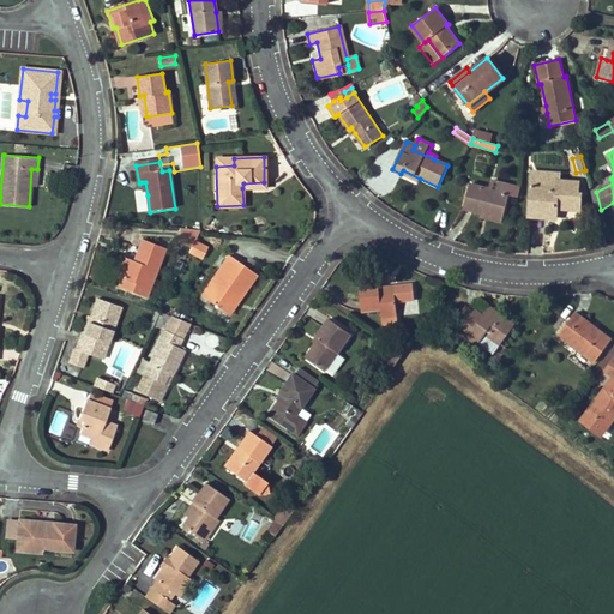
[(403,170),(401,174),(419,182),(420,179),(403,170)]
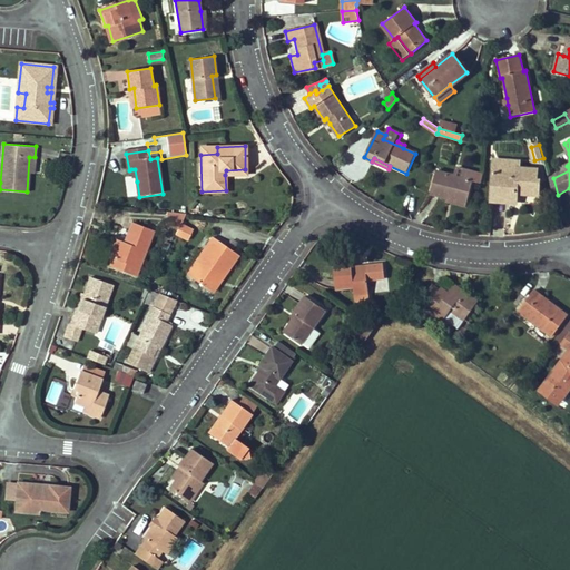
[(519,174),(519,169),(520,163),(495,160),(494,172),(519,174)]
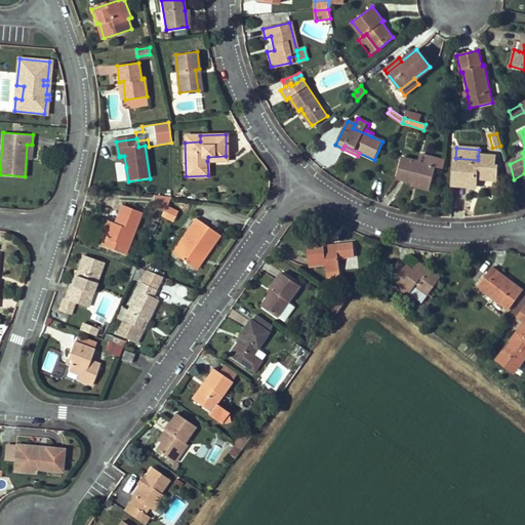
[(418,163),(435,168),(437,160),(420,156),(418,163)]
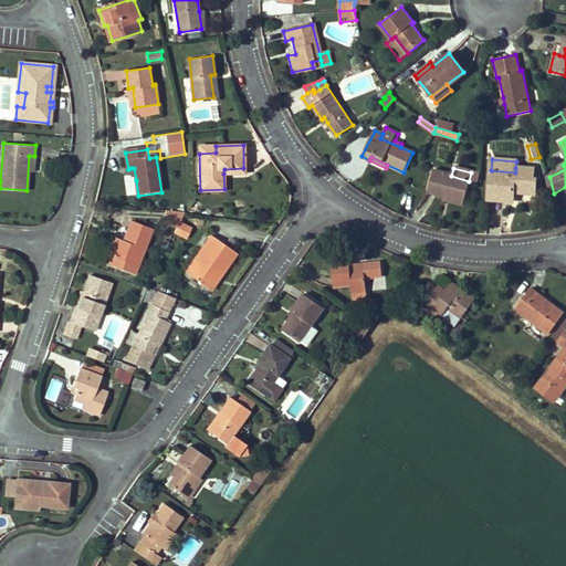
[(504,199),(513,199),(514,192),(535,194),(536,179),(533,179),(533,169),(515,168),(515,173),(491,170),(490,186),(498,187),(496,192),(504,192),(504,199)]
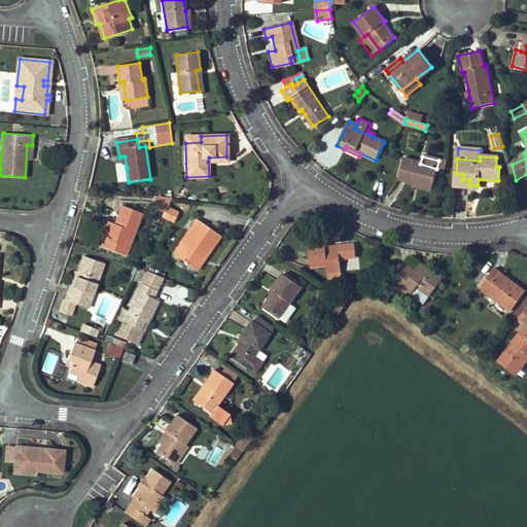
[(414,183),(431,188),(436,169),(420,164),(402,159),(397,178),(414,183)]
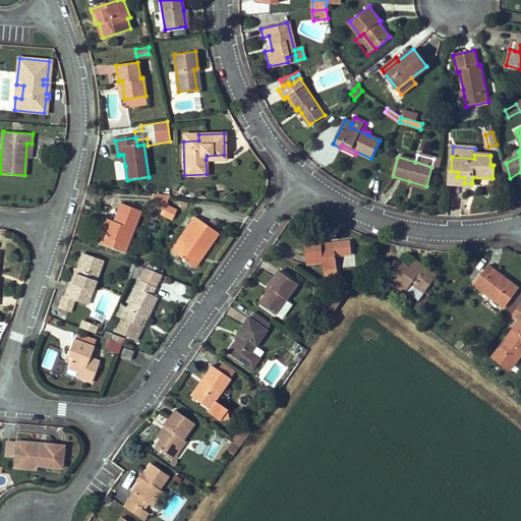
[(433,159),(431,167),(440,169),(442,161),(433,159)]
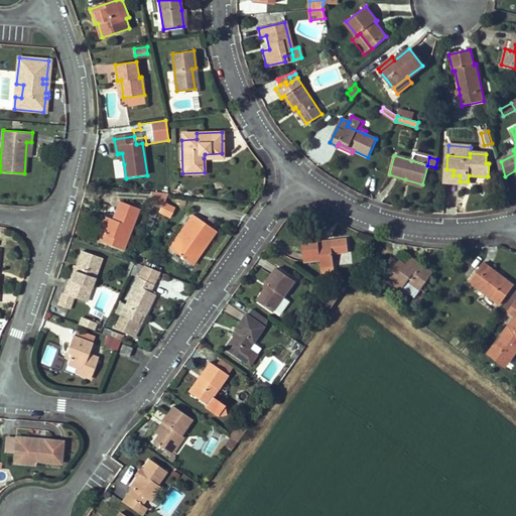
[(501,161),(497,162),(502,177),(505,176),(501,161)]
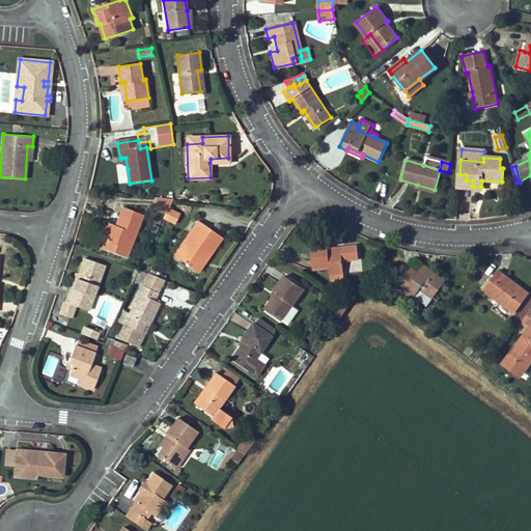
[(458,188),(481,189),(481,187),(473,187),(473,180),(466,180),(467,175),(459,174),(458,188)]
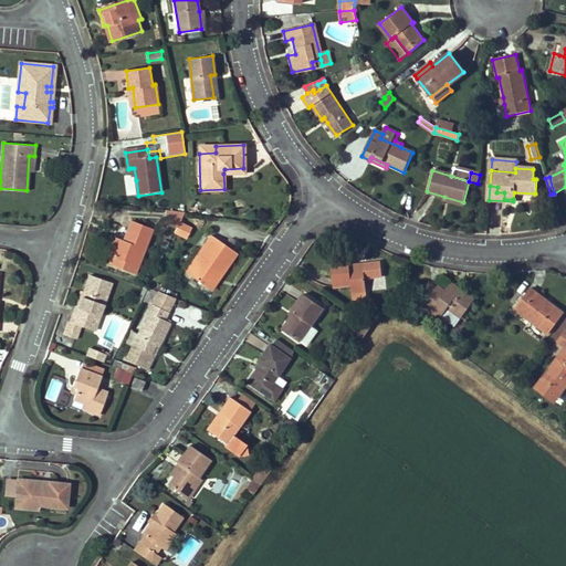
[(463,202),(444,197),(443,201),(462,207),(463,202)]
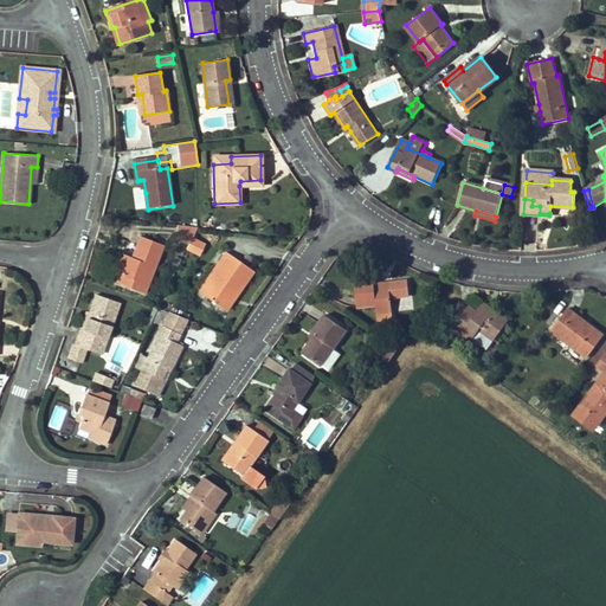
[(198,227),(176,225),(175,238),(189,245),(192,240),(198,227)]
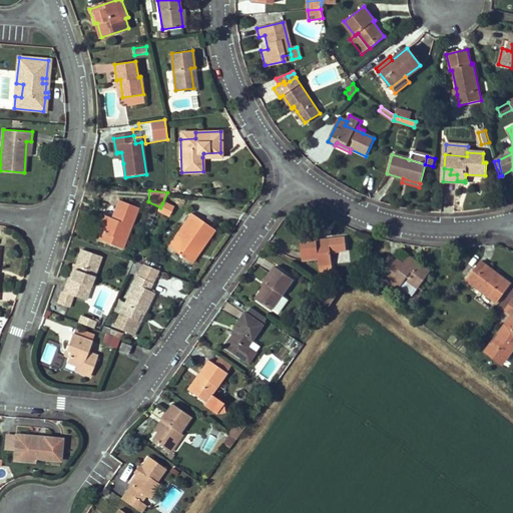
[(119,208),(116,218),(112,217),(106,215),(99,230),(101,231),(125,240),(138,207),(119,200),(116,207),(119,208)]
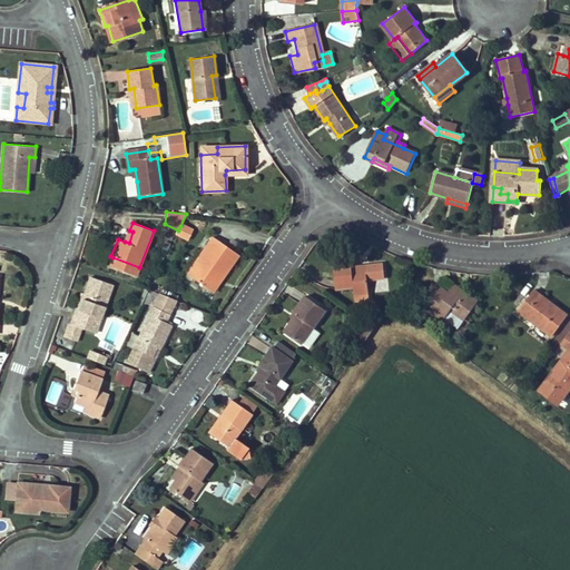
[(192,232),(180,226),(178,231),(176,235),(187,241),(192,232)]
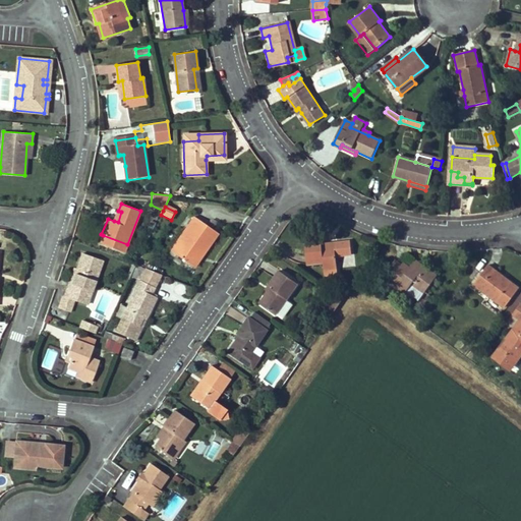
[(218,234),(194,217),(184,231),(190,235),(176,254),(191,267),(199,254),(203,256),(218,234)]
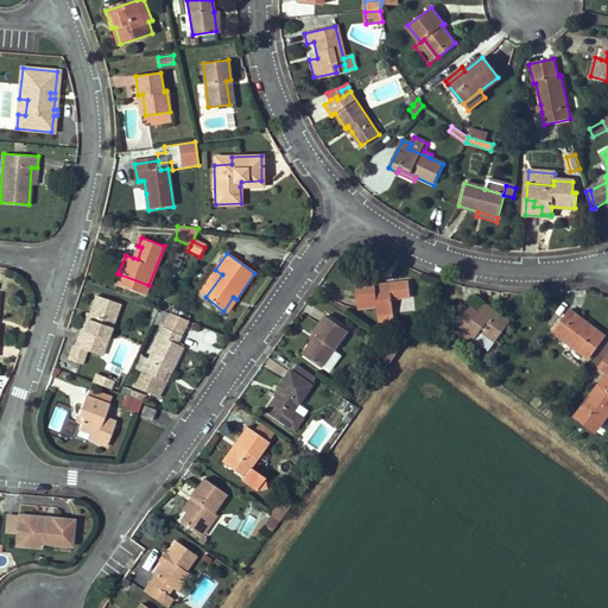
[(222,274),(215,270),(198,292),(206,297),(222,274)]
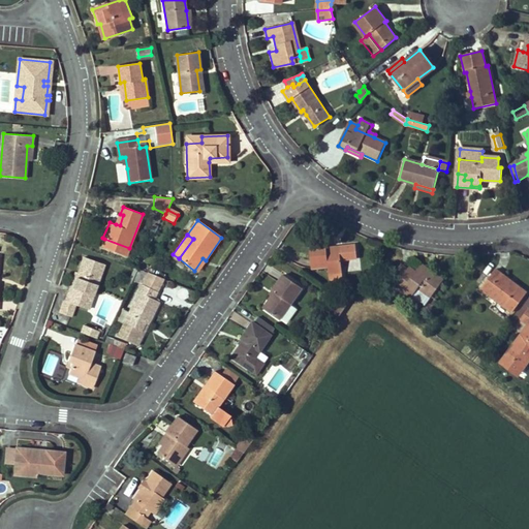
[(129,248),(104,239),(102,247),(126,256),(129,248)]
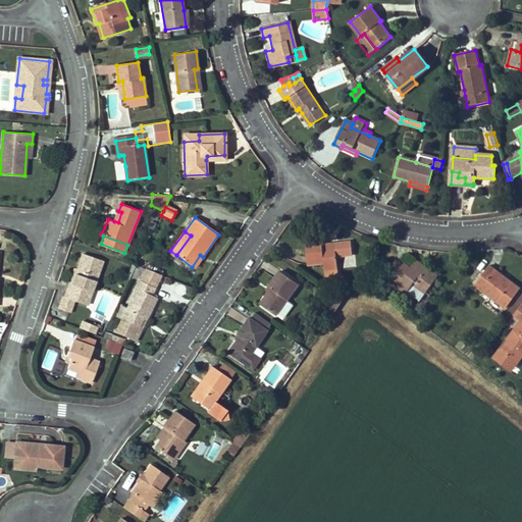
[(324,270),(338,269),(336,257),(335,245),(322,246),(321,240),(306,241),(308,264),(324,263),(324,270)]
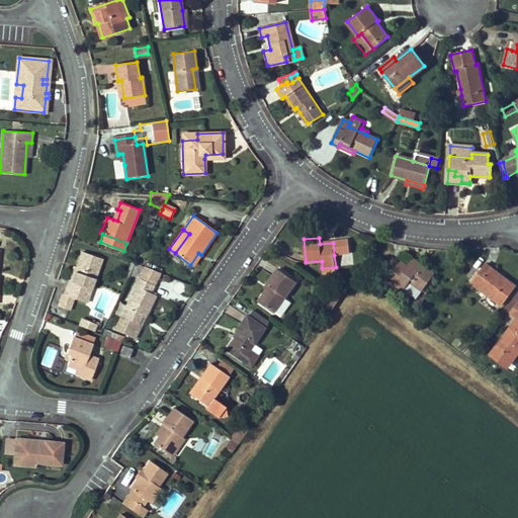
[(349,241),(333,243),(334,255),(350,254),(349,241)]
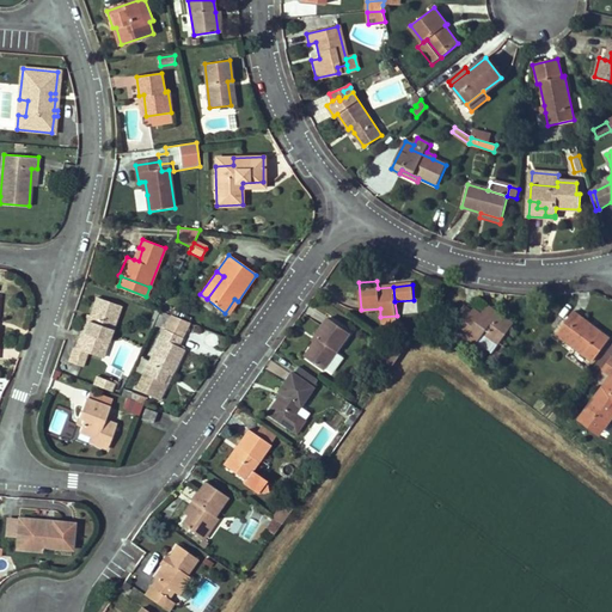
[(97,338),(109,343),(122,306),(97,298),(91,316),(85,332),(81,331),(75,348),(91,354),(97,338)]
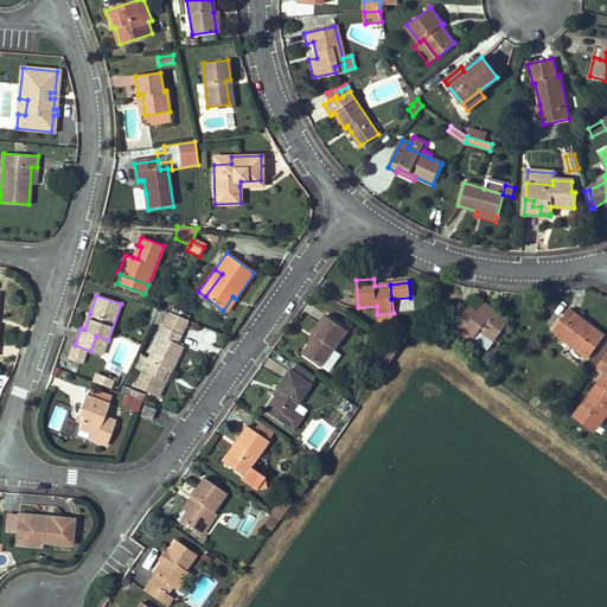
[(232,296),(223,311),(227,312),(236,299),(232,296)]
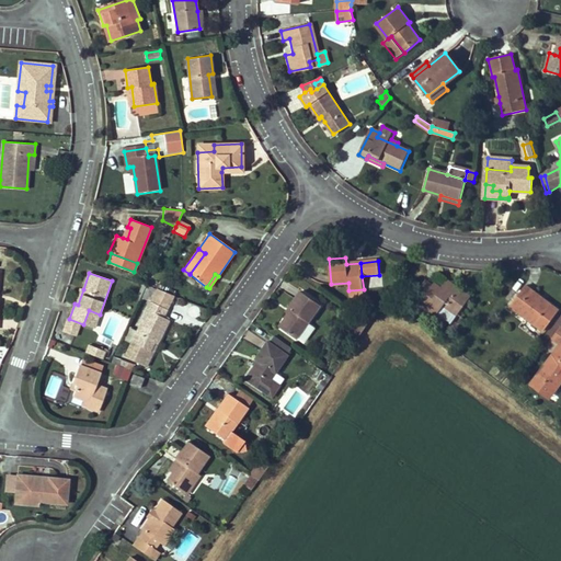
[(446,290),(453,283),(447,279),(442,287),(446,290)]
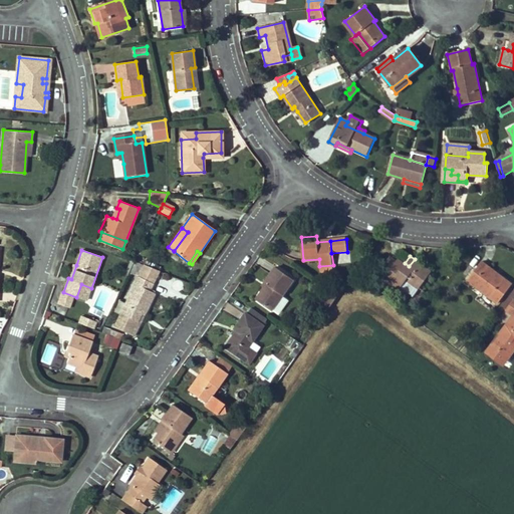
[(390,270),(397,261),(391,257),(383,266),(390,270)]
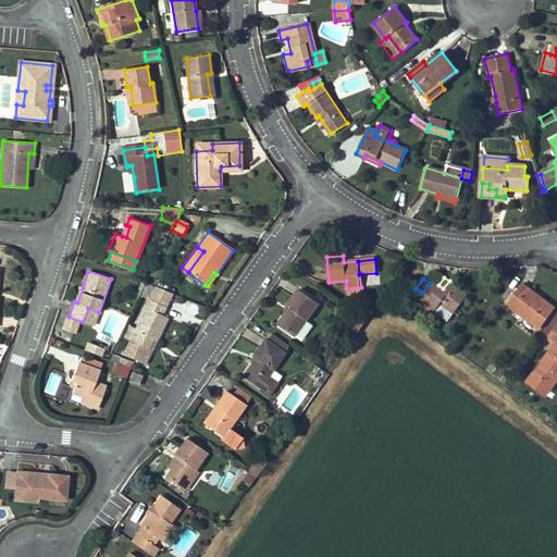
[(443,288),(438,285),(431,281),(430,283),(422,293),(416,301),(432,313),(441,304),(454,313),(468,295),(449,281),(443,288)]
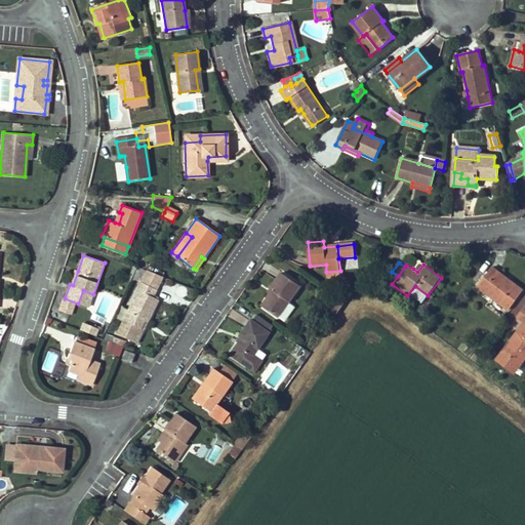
[(478,286),(510,309),(523,290),(491,268),(478,286)]
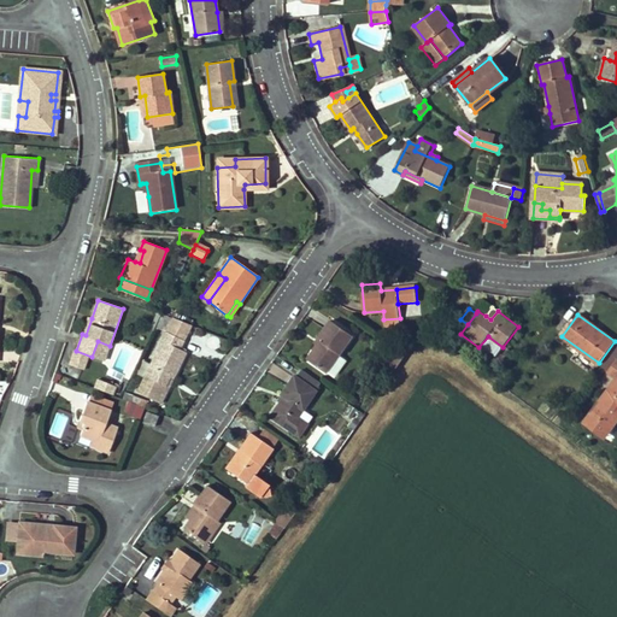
[(166,333),(183,341),(189,325),(168,317),(162,330),(166,333)]
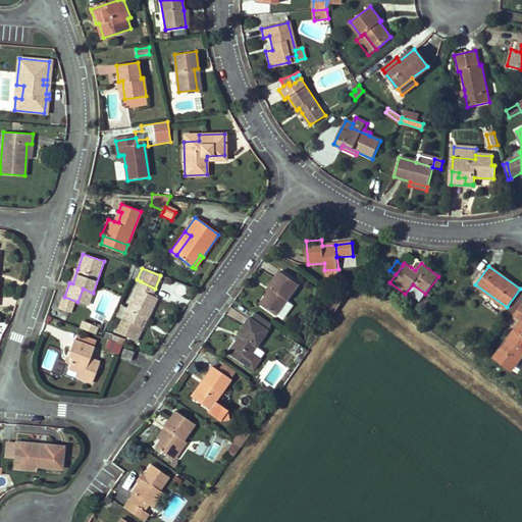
[(269,288),(273,290),(270,294),(261,306),(276,317),(299,285),(280,272),(269,288)]
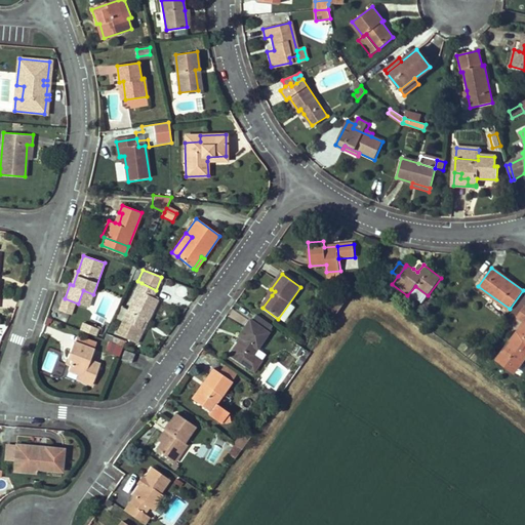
[(117,332),(132,339),(138,327),(140,329),(145,321),(147,323),(158,300),(152,297),(156,290),(142,283),(134,298),(129,308),(117,332)]
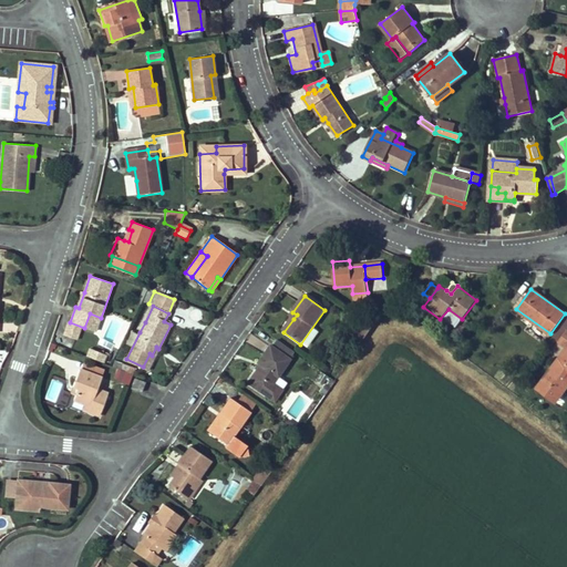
[(368,319),(375,325),(382,315),(374,309),(368,319)]
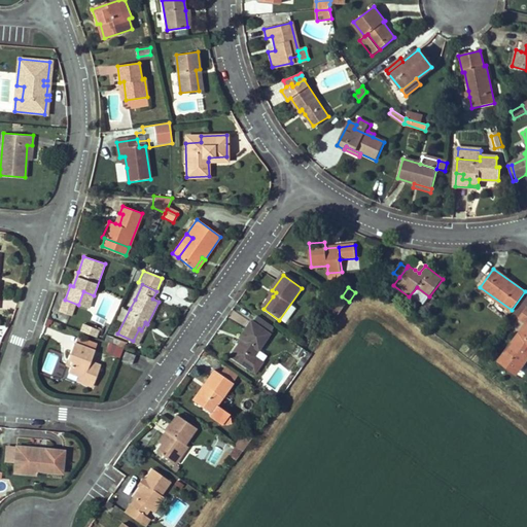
[(417,287),(412,294),(424,304),(429,296),(417,287)]
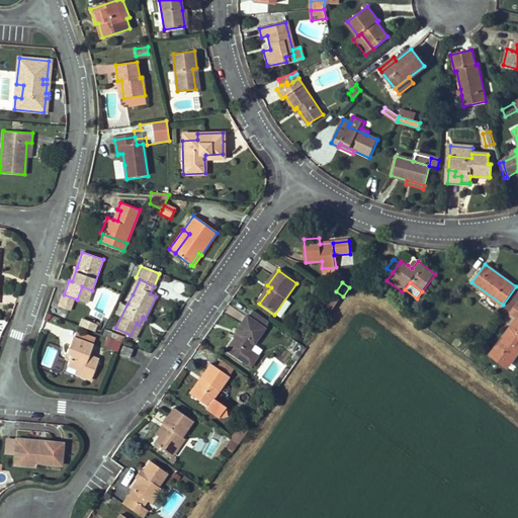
[(82,286),(77,299),(87,304),(92,290),(82,286)]
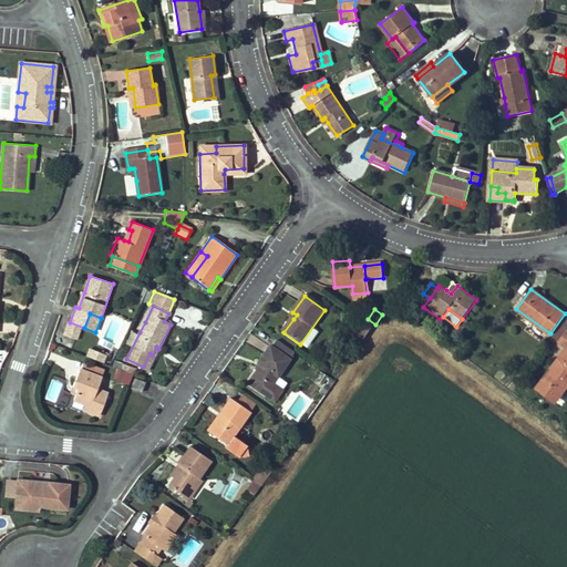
[(140,332),(145,322),(137,319),(133,329),(140,332)]
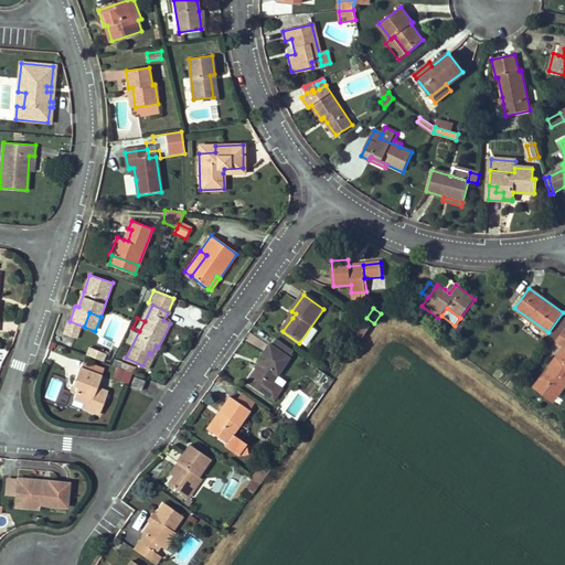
[(363,322),(371,328),(374,323),(366,318),(363,322)]
